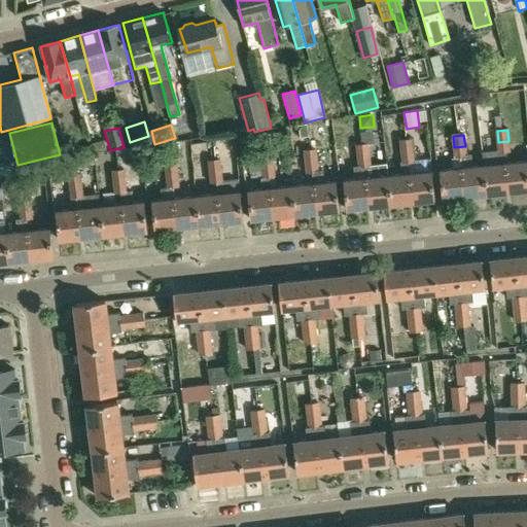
[(103,140),(90,144),(93,154),(106,150),(103,140)]
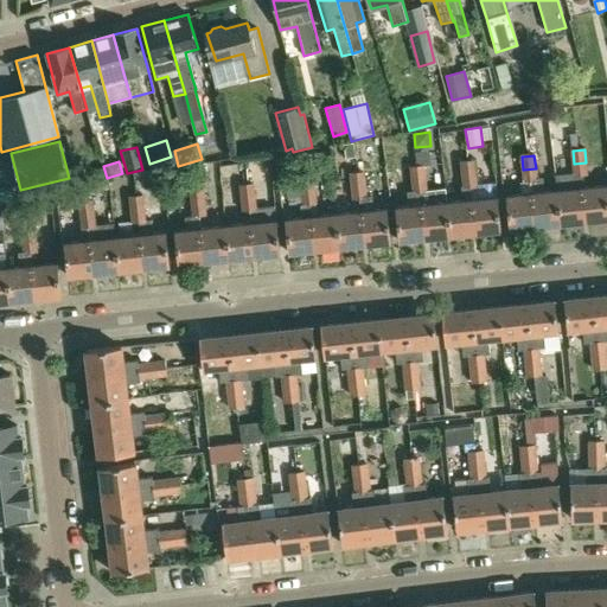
[(464,176),(477,174),(474,161),(462,163),(464,176)]
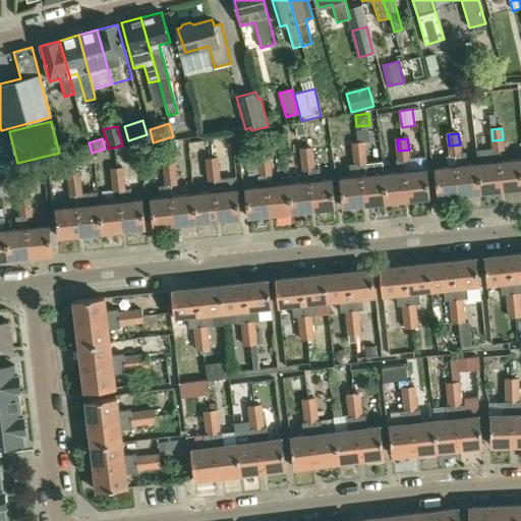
[(494,152),(499,152),(504,151),(503,139),(493,140),(493,149),(494,152)]
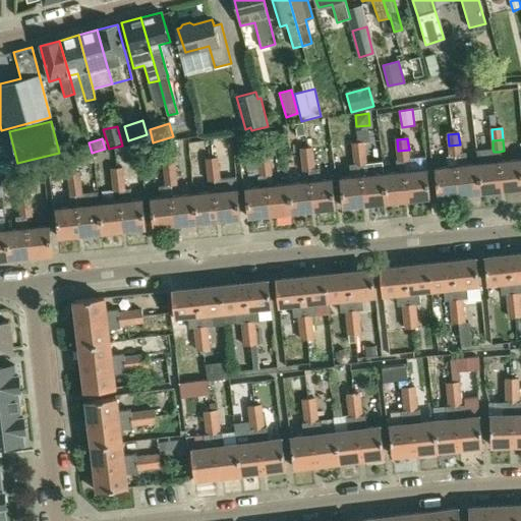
[(352,145),(354,156),(364,155),(363,143),(352,145)]
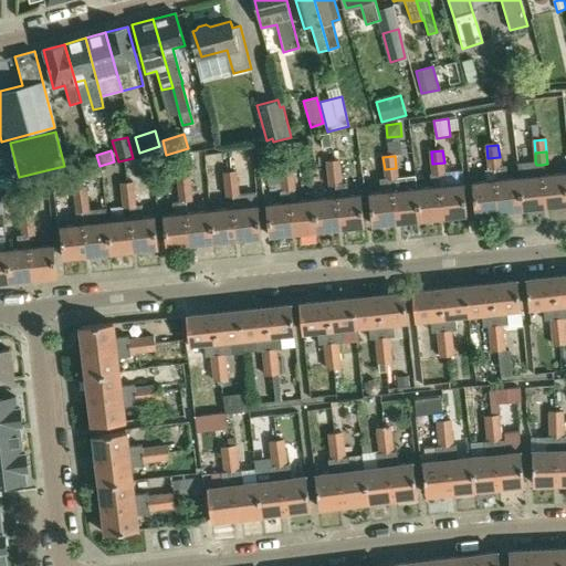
[(500,165),(500,157),(488,158),(489,170),(495,169),(501,169),(500,165)]
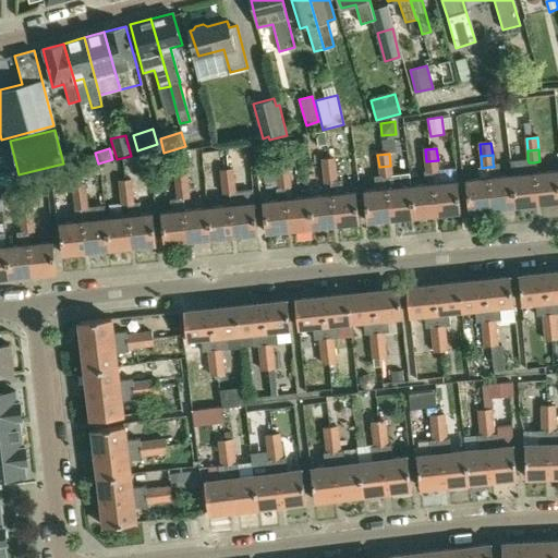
[(320,160),(323,172),(334,171),(332,159),(320,160)]
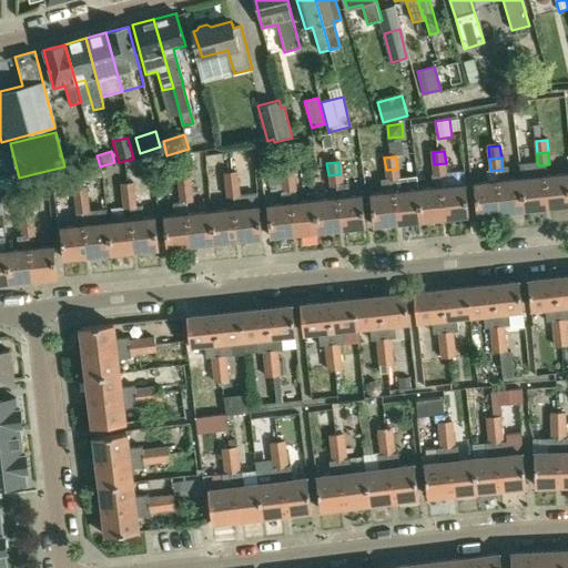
[(519,164),(521,180),(525,211),(548,209),(545,178),(544,165),(538,165),(537,162),(519,164)]
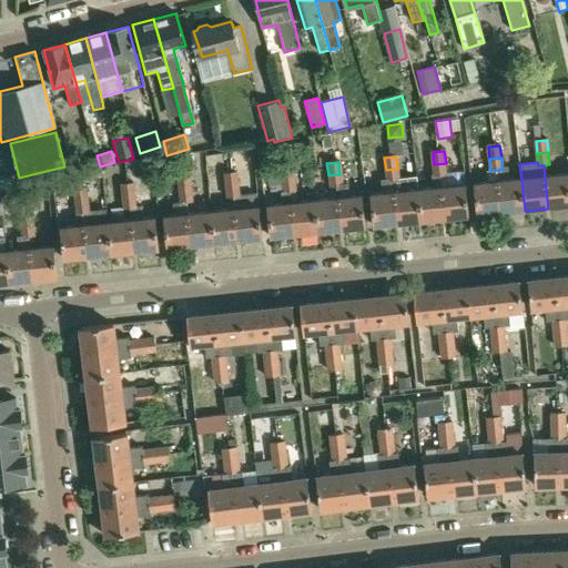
[(434,164),(435,173),(435,176),(440,176),(447,175),(447,173),(446,163),(434,164)]
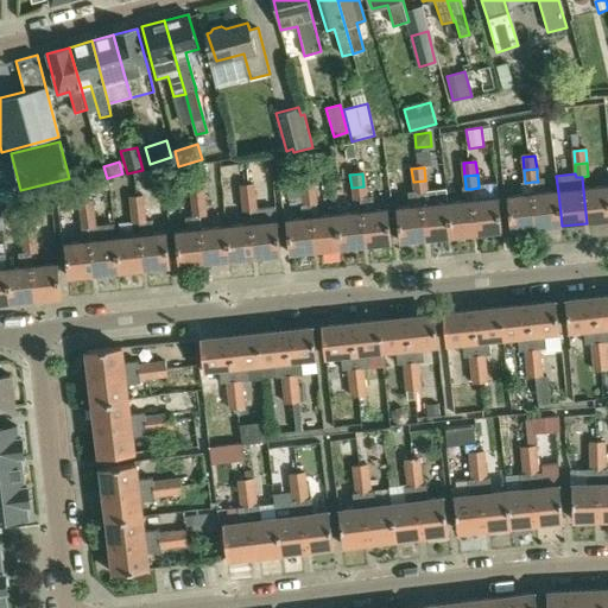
[(562,226),(558,192),(546,194),(544,176),(537,177),(538,182),(532,182),(533,195),(537,228),(562,226)]
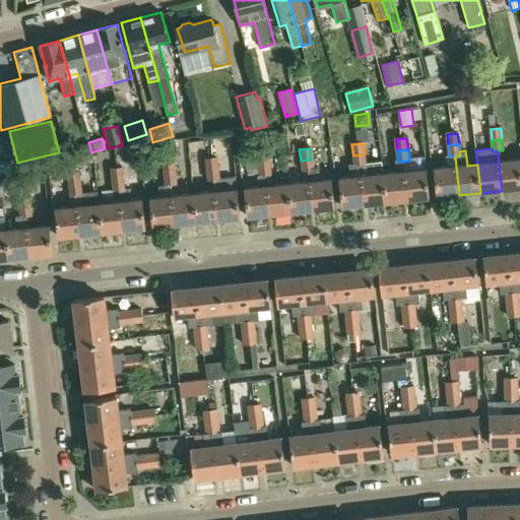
[(259,165),(270,164),(269,152),(258,153),(259,165)]
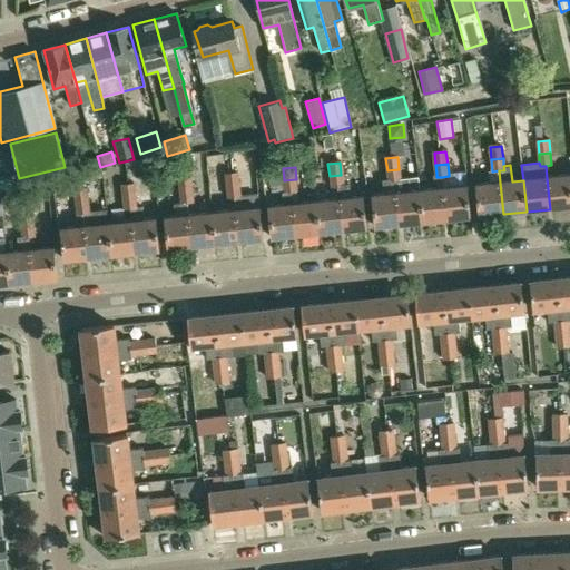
[(399,169),(387,170),(389,178),(389,183),(394,182),(401,182),(400,179),(399,169)]
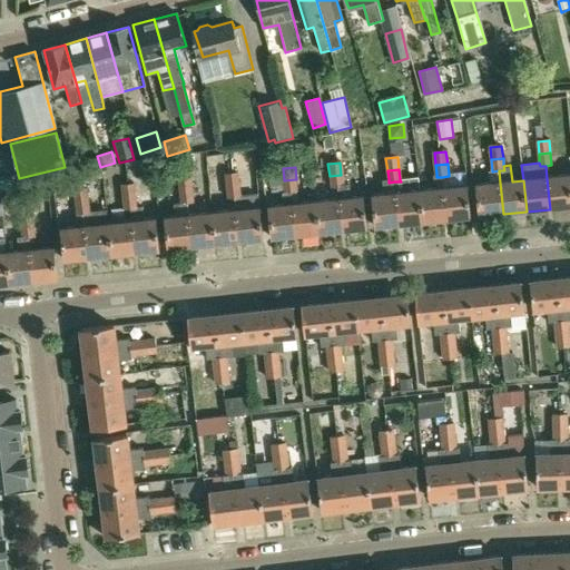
[(480,217),(503,214),(500,183),(499,170),(492,172),(490,172),(491,184),(477,185),(480,217)]
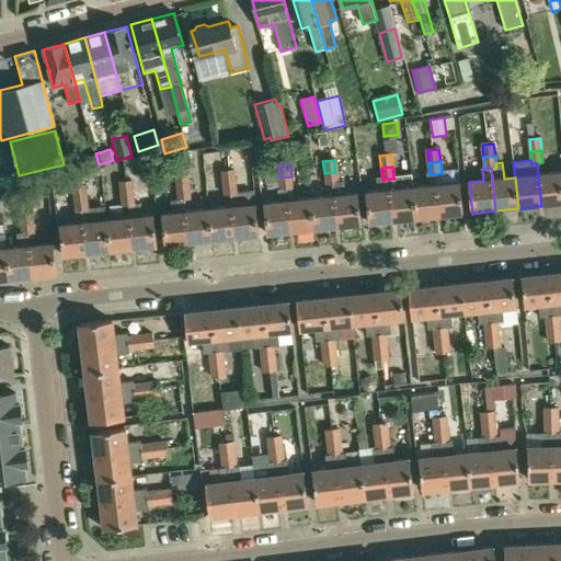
[(225,183),(236,182),(235,170),(224,171),(225,183)]
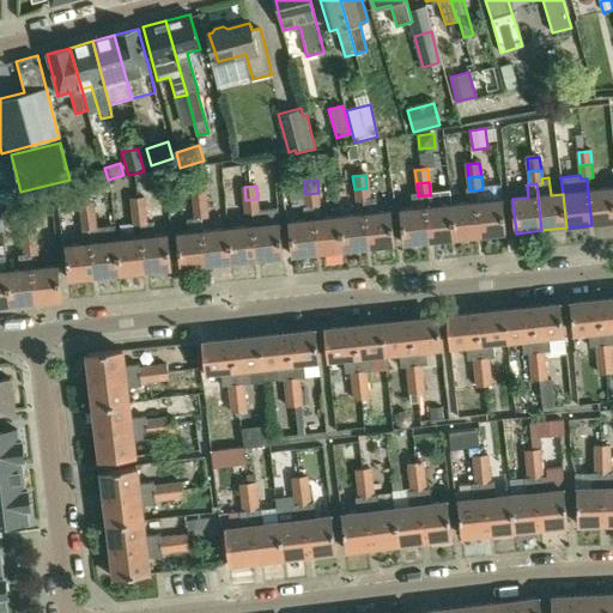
[(455,240),(481,237),(478,202),(475,190),(469,190),(469,187),(465,188),(466,204),(451,206),(455,240)]
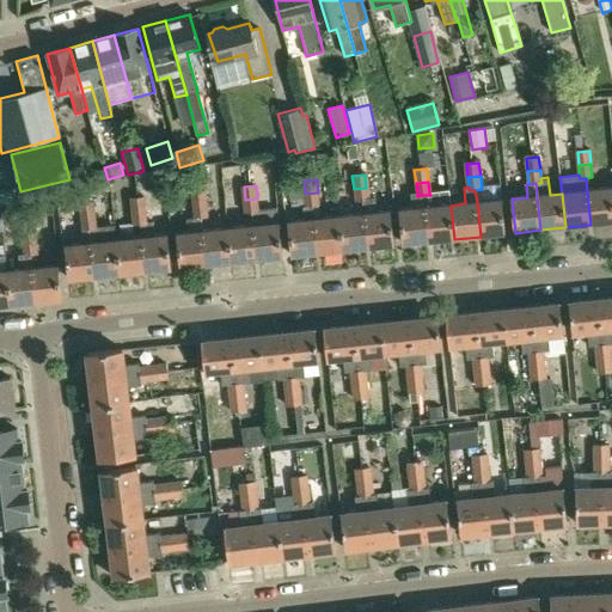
[(367,197),(366,188),(354,189),(355,202),(361,201),(368,201),(367,197)]
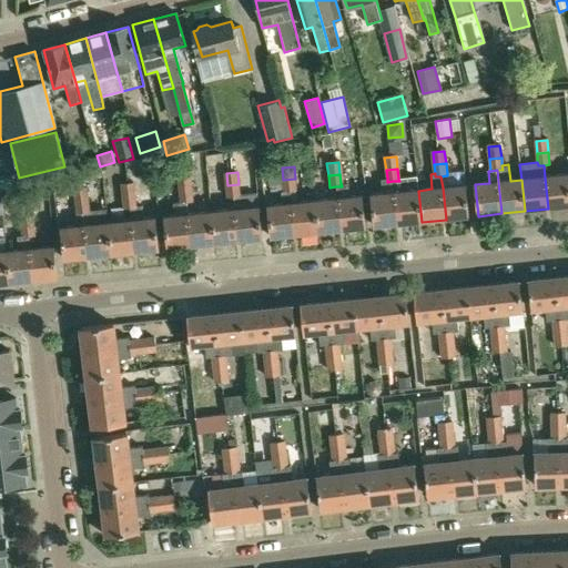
[(567,174),(553,176),(545,178),(548,209),(567,206),(567,174)]
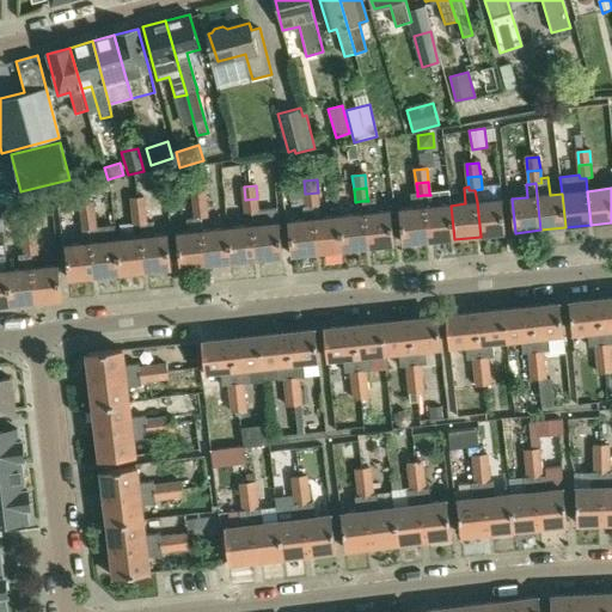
[(194,206),(207,204),(204,190),(193,193),(194,206)]
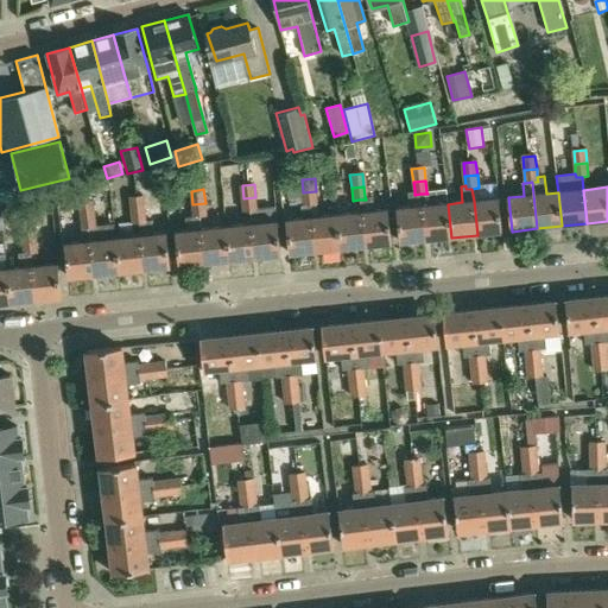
[(425,240),(451,238),(448,204),(447,189),(426,191),(428,194),(420,194),(423,207),(425,240)]
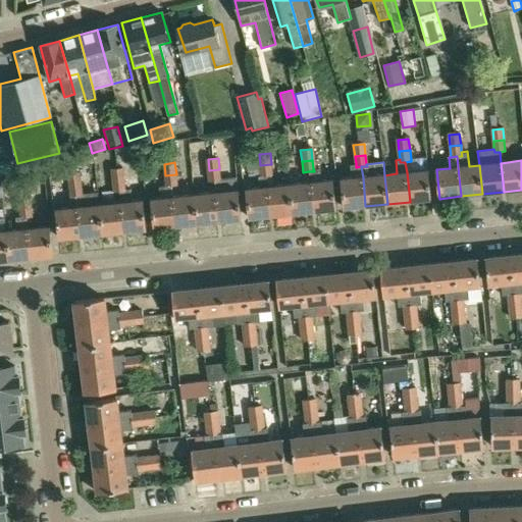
[(350,164),(352,178),(341,179),(344,209),(365,206),(363,177),(361,166),(356,167),(356,163),(350,164)]
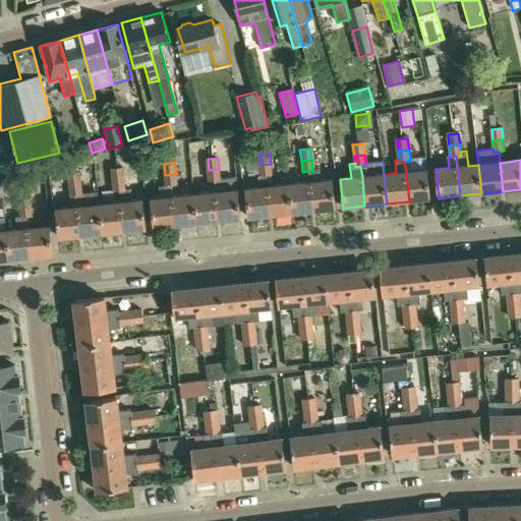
[(262,176),(267,176),(272,175),(271,164),(259,165),(262,176)]
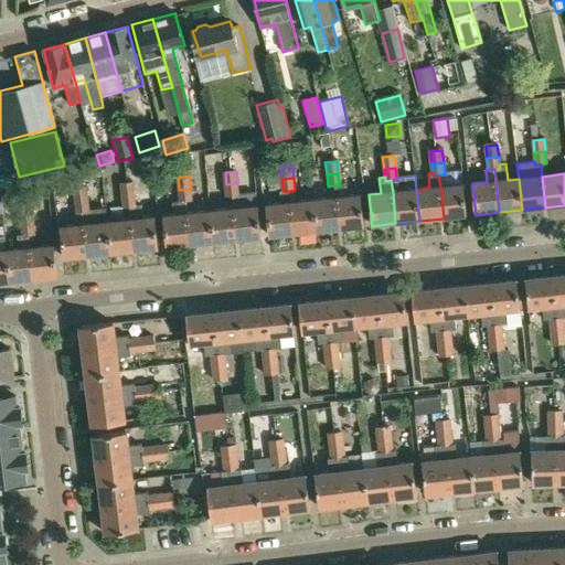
[(121,195),(134,194),(132,182),(120,183),(121,195)]
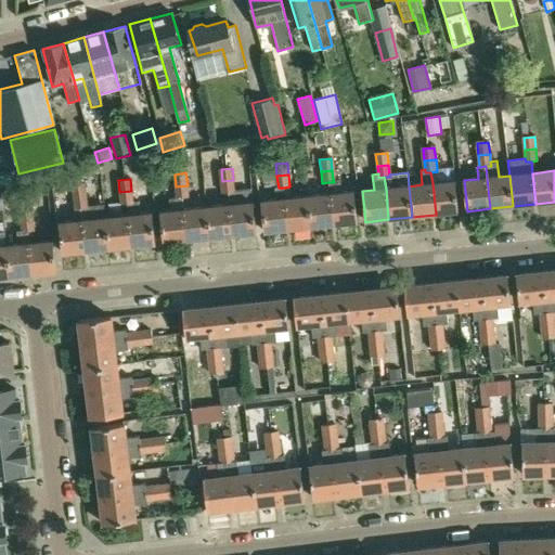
[(327,182),(330,194),(333,226),(357,222),(353,192),(343,193),(340,179),(333,179),(334,182),(327,182)]
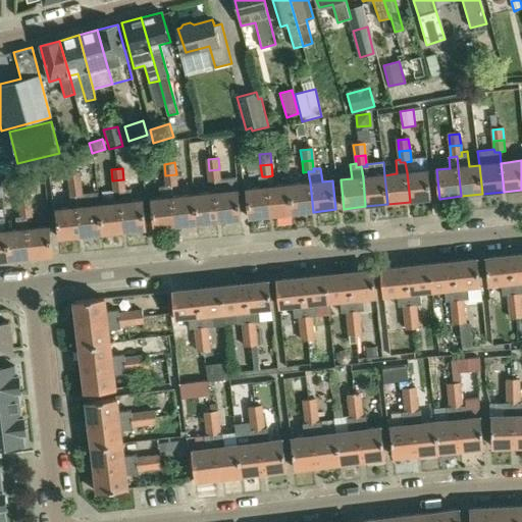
[(209,170),(210,181),(215,181),(221,180),(219,169),(209,170)]
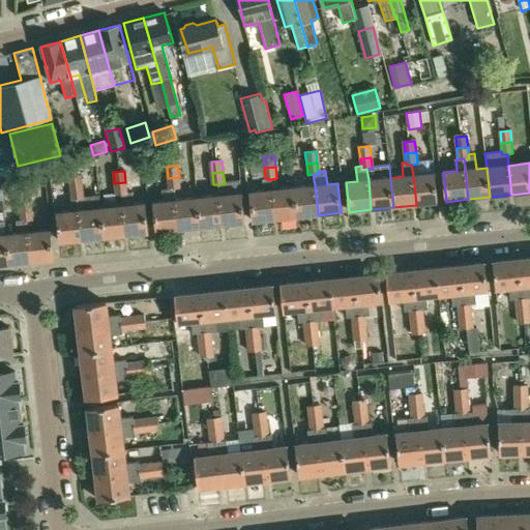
[(435,173),(413,175),(416,205),(438,202),(435,173)]
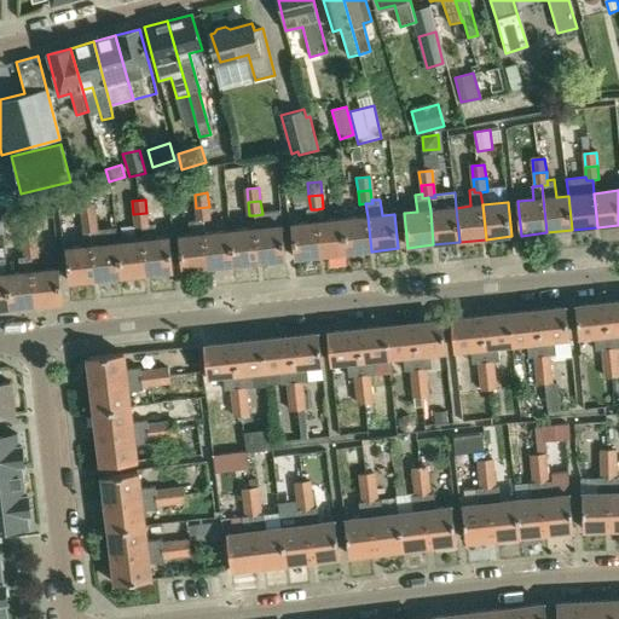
[(94,219),(93,206),(81,207),(82,220),(94,219)]
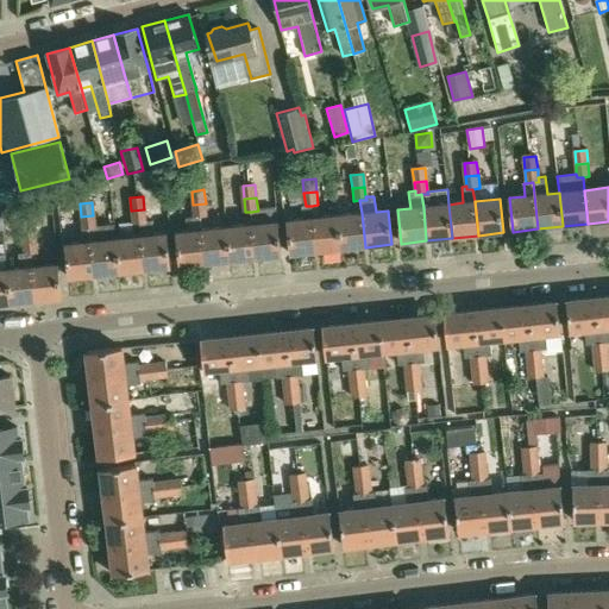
[(193,205),(194,218),(200,217),(207,217),(206,203),(193,205)]
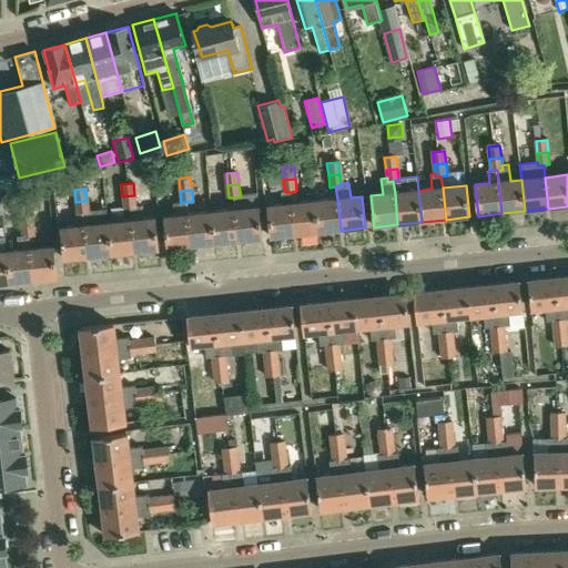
[(282,204),(267,206),(271,239),(295,235),(292,203),(291,192),(285,192),(281,193),(282,204)]
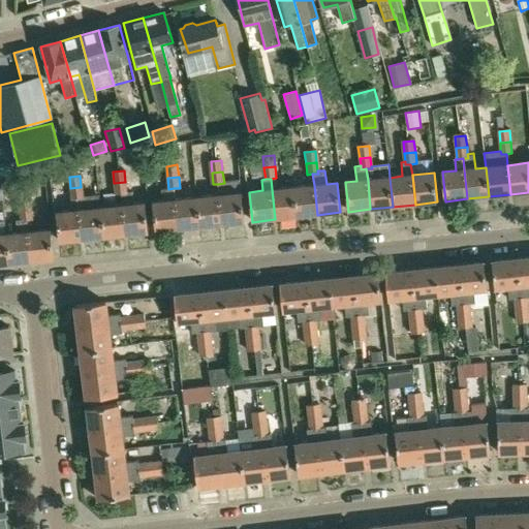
[(126,191),(125,182),(114,183),(115,194),(120,194),(126,193),(126,191)]
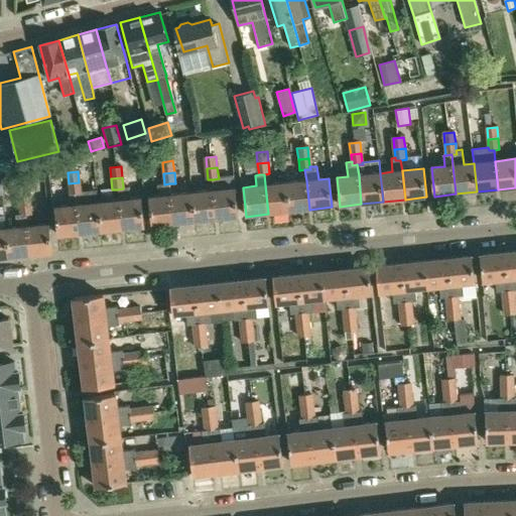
[(219,178),(213,179),(214,190),(217,219),(239,217),(236,187),(234,177),(219,178)]
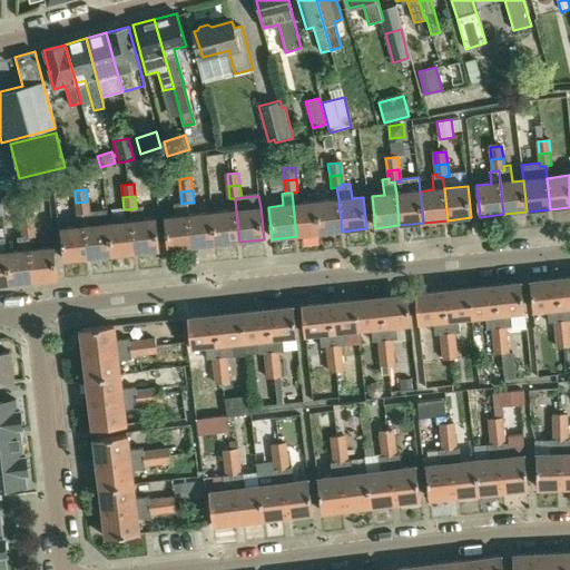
[(213,213),(216,245),(239,242),(236,210),(235,198),(229,198),(223,199),(224,212),(213,213)]
